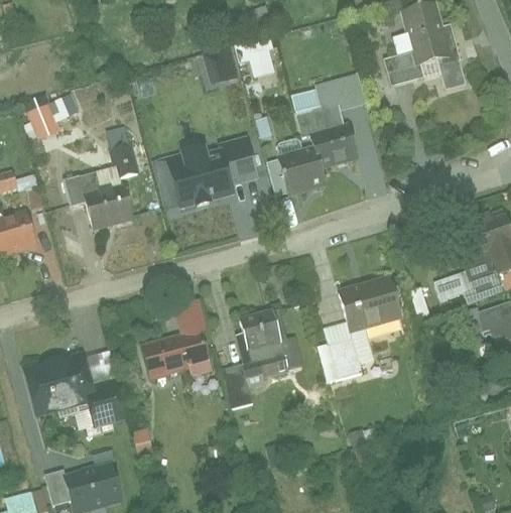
[(345,0),(351,13),(379,2),(378,0),(345,0)]
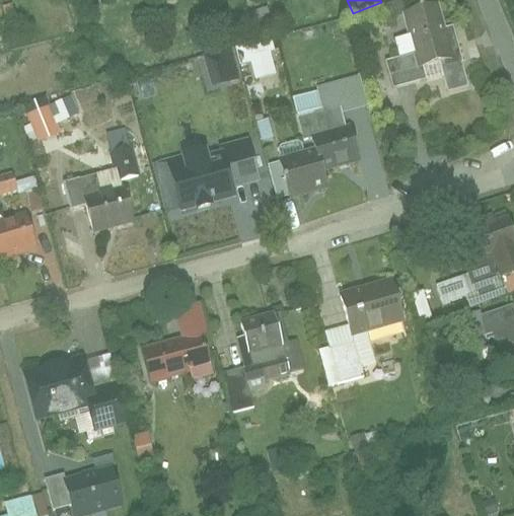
[(455,56),(441,1),(404,10),(420,67),(455,56)]
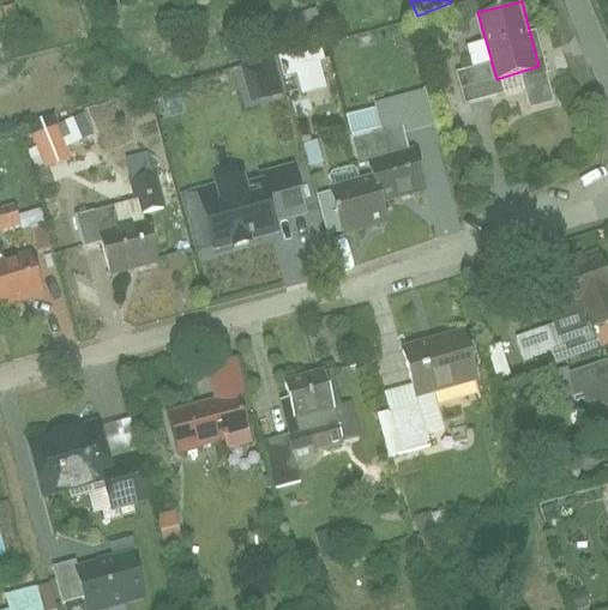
[(281,74),(290,71),(298,92),(324,84),(312,42),(274,53),(281,74)]
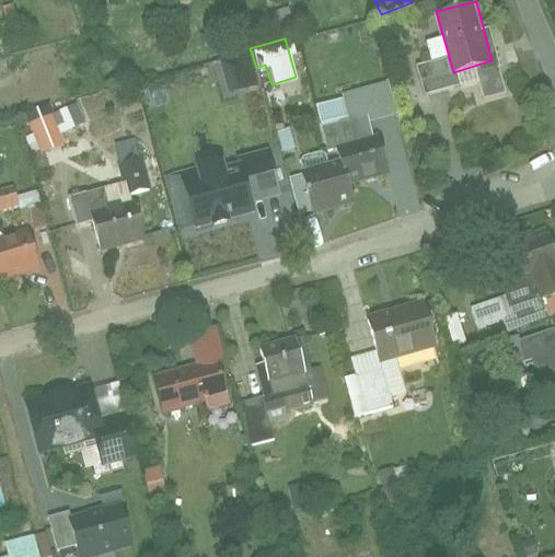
[(238,56),(215,64),(223,93),(246,86),(238,56)]
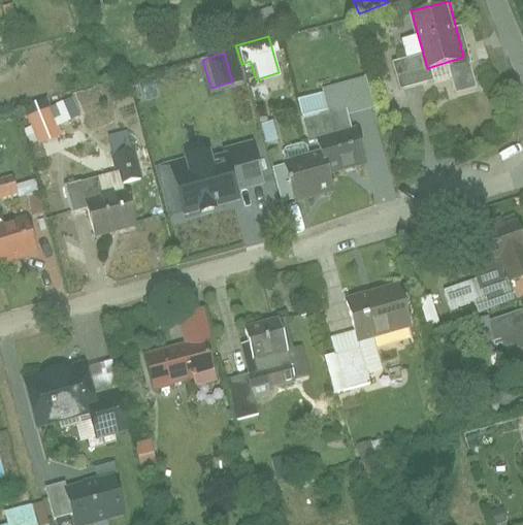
[(56,121),(75,116),(70,97),(24,110),(32,142),(59,135),(56,121)]
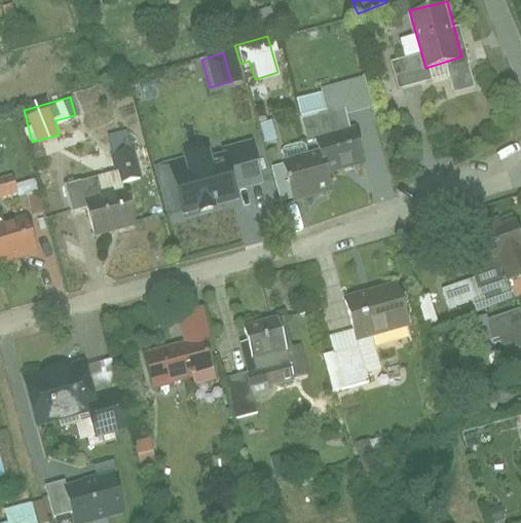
[(366,164),(355,123),(319,132),(324,149),(330,173),(366,164)]
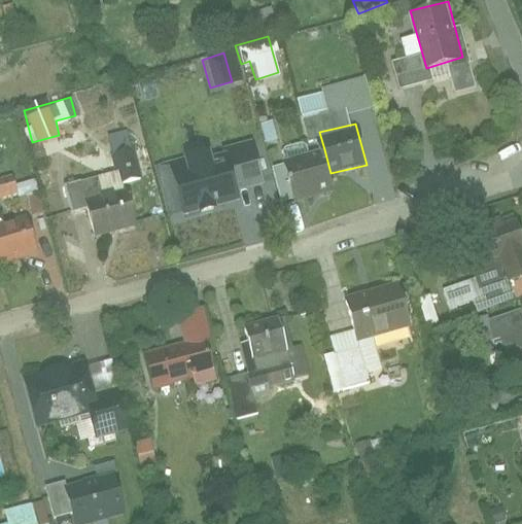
[(102,134),(117,182),(138,176),(124,128),(102,134)]
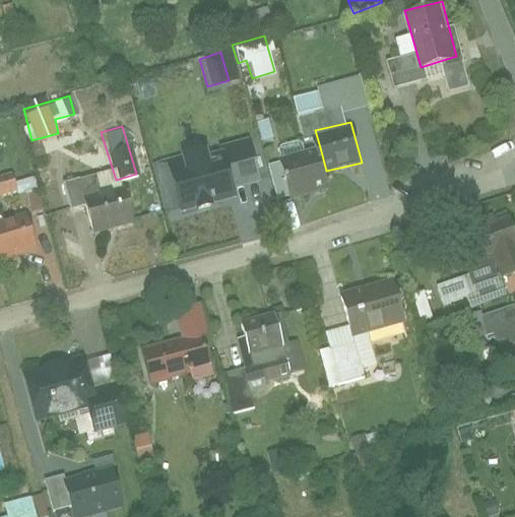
[(184,185),(237,173),(227,138),(175,152),(184,185)]
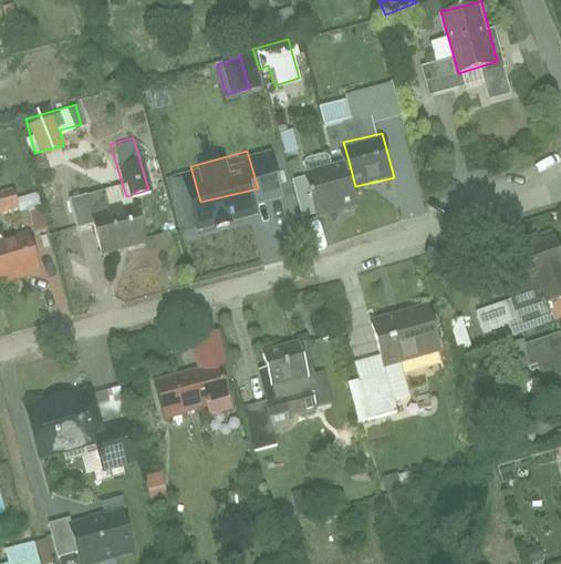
[(318,215),(362,202),(349,161),(308,172),(318,215)]
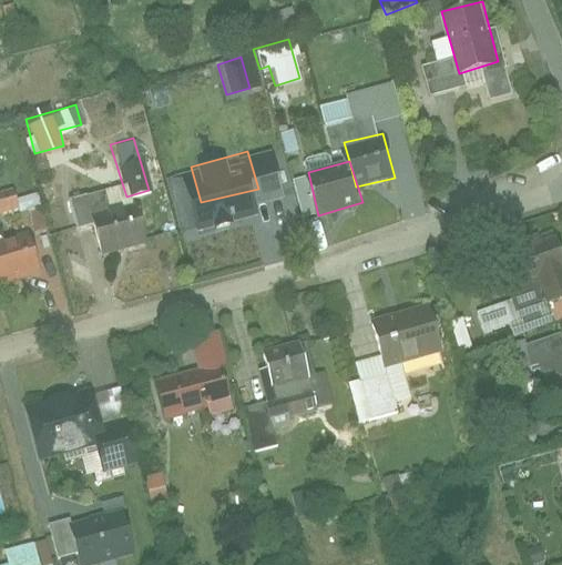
[(0,211),(14,208),(9,188),(0,190),(0,211)]
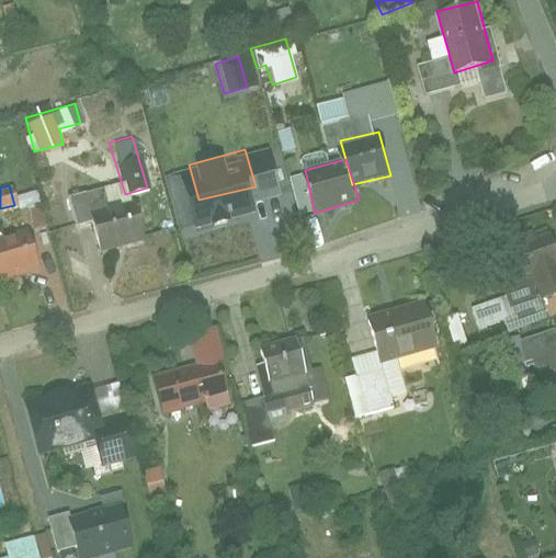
[(13,193),(14,203),(34,202),(34,192),(13,193)]
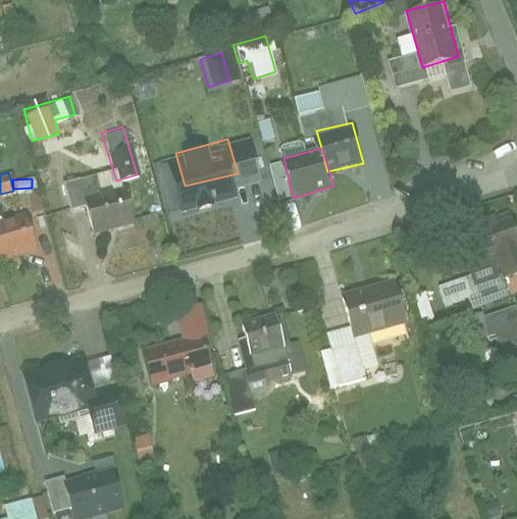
[(96,232),(137,222),(126,186),(86,196),(96,232)]
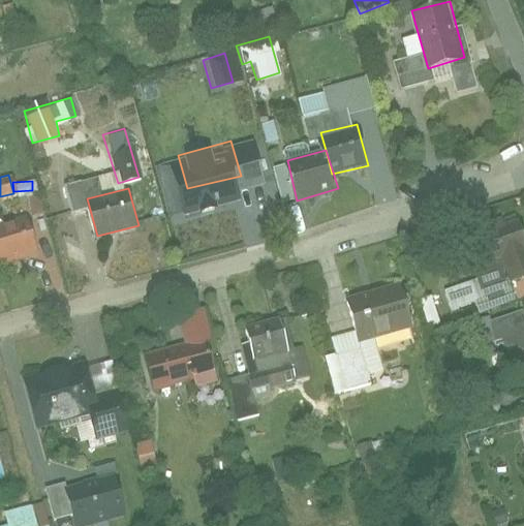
[(287,228),(297,226),(293,202),(283,204),(287,228)]
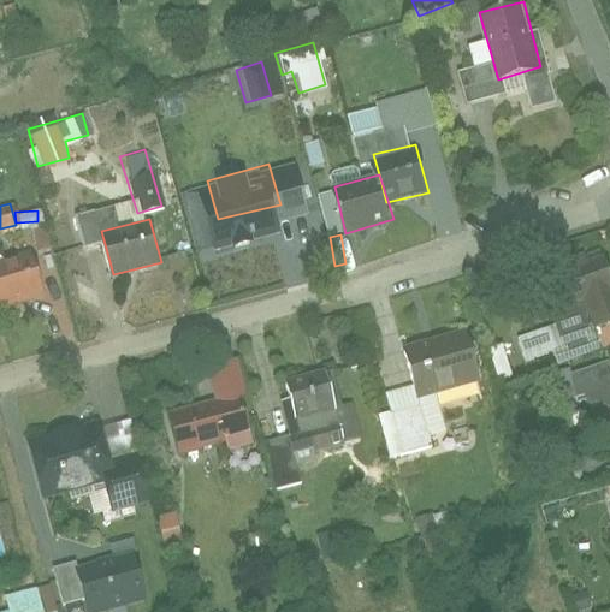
[(0,307),(45,293),(30,250),(0,257),(0,307)]
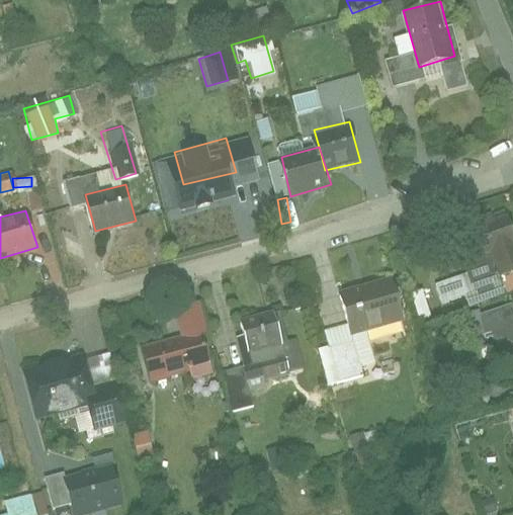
[(504,273),(512,269),(512,229),(508,215),(475,227),(481,248),(494,245),(504,273)]
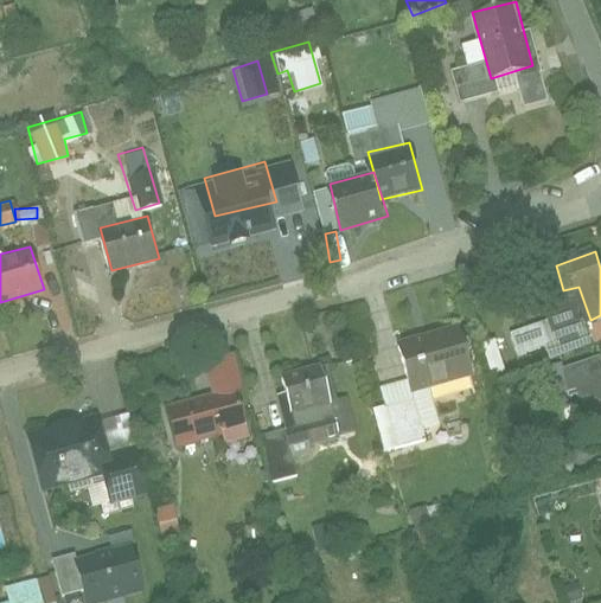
[(460,325),(400,342),(413,391),(474,373),(460,325)]
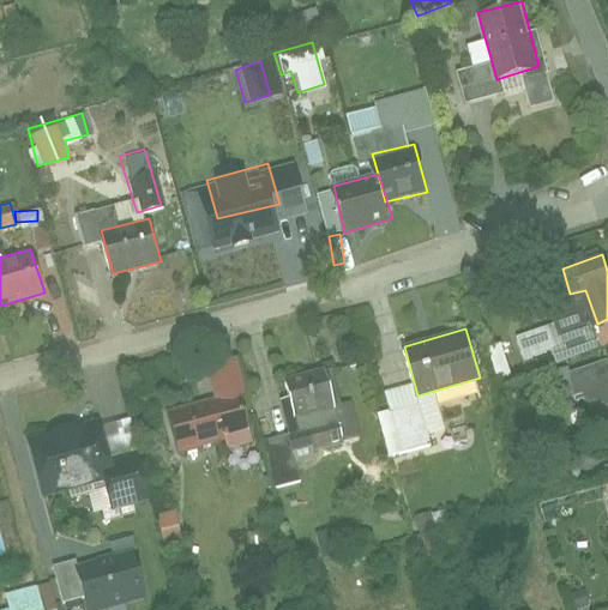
[(214,397),(167,408),(178,450),(257,432),(236,354),(205,363),(214,397)]
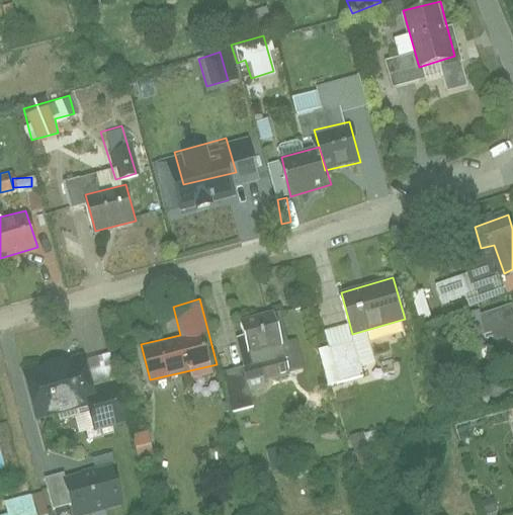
[(273,309),(241,320),(252,354),(284,346),(273,309)]
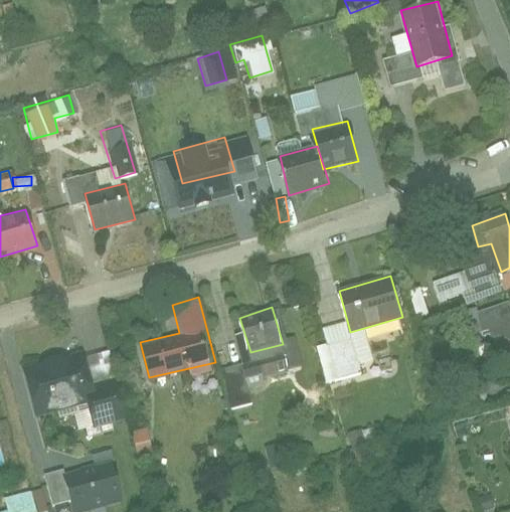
[(509,321),(497,326),(509,360),(509,321)]
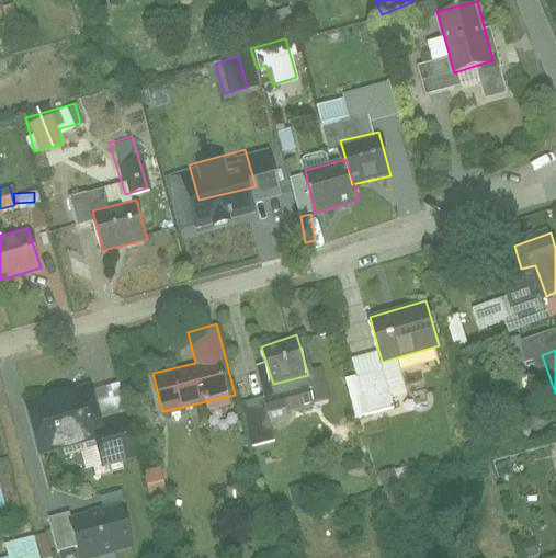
[(25,396),(41,450),(104,433),(91,383),(25,396)]
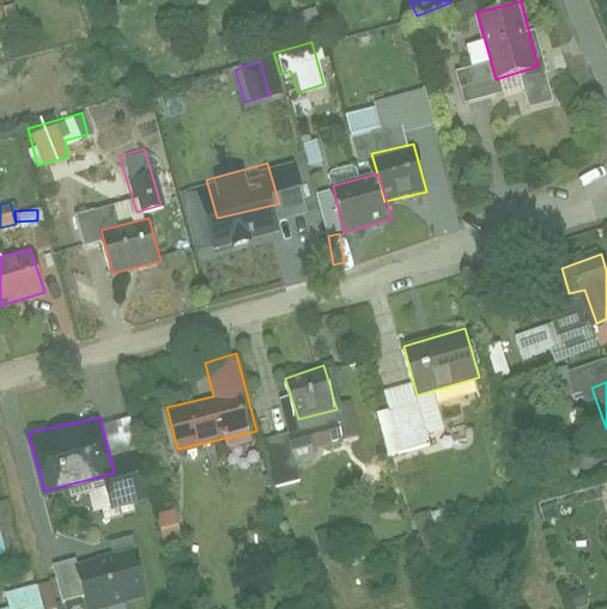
[(171,509),(153,511),(157,537),(175,535),(171,509)]
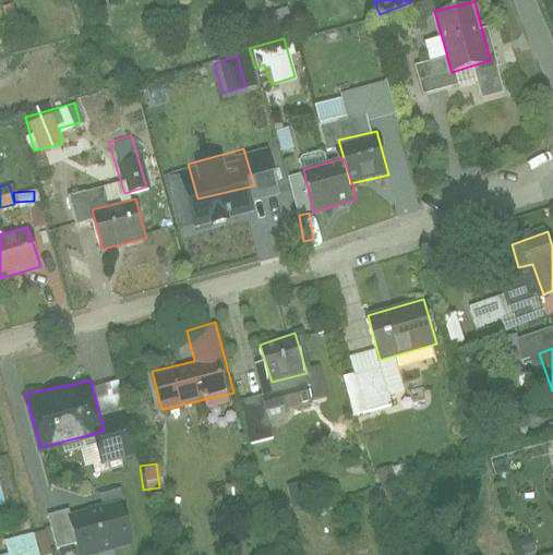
[(116,499),(68,514),(81,554),(130,543),(116,499)]
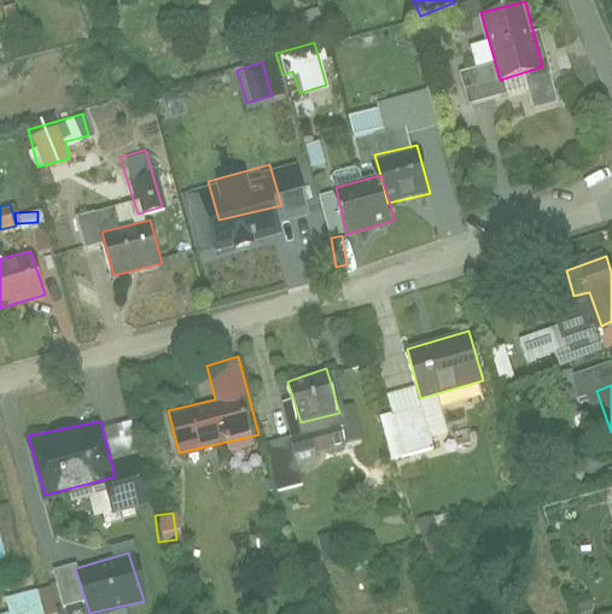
[(0,613),(44,613),(40,600),(0,612),(0,613)]
